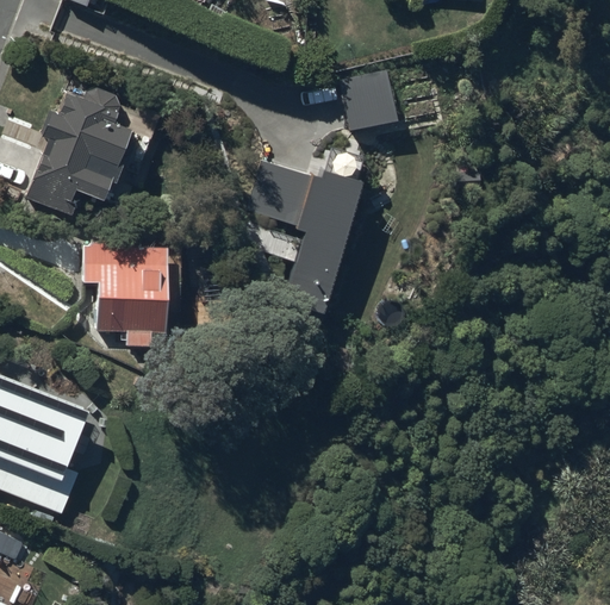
[(388,68),(338,78),(349,130),(398,120),(388,68)]
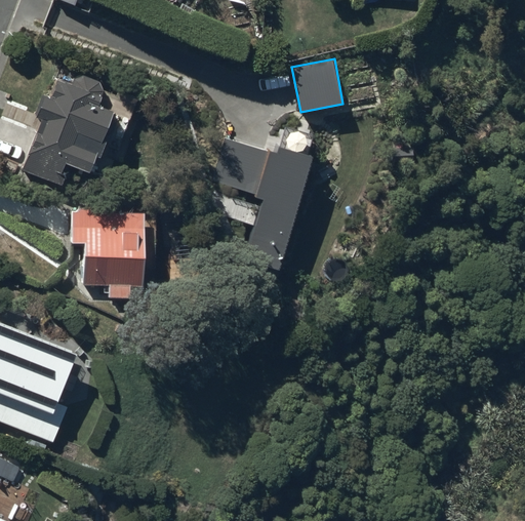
[(57,81),(50,99),(43,96),(34,118),(41,121),(22,169),(55,184),(64,165),(92,177),(107,143),(101,141),(113,113),(97,107),(101,98),(101,97),(101,95),(102,94),(102,93),(102,91),(102,90),(101,89),(101,88),(101,86),(99,85),(99,84),(98,83),(97,82),(96,81),(95,80),(94,79),(93,78),(92,78),(91,77),(89,77),(88,76),(87,76),(85,76),(84,76),(83,76),(81,76),(80,76),(79,77),(78,77),(76,78),(75,79),(74,79),(73,80),(72,81),(71,82),(70,86),(57,81)]
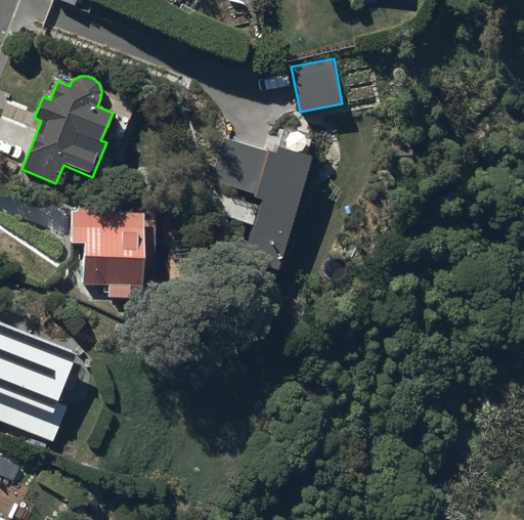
[(276,270),(310,162),(310,160),(274,148),(273,152),(223,136),(210,179),(256,193),(253,202),(261,204),(244,260),(276,270)]
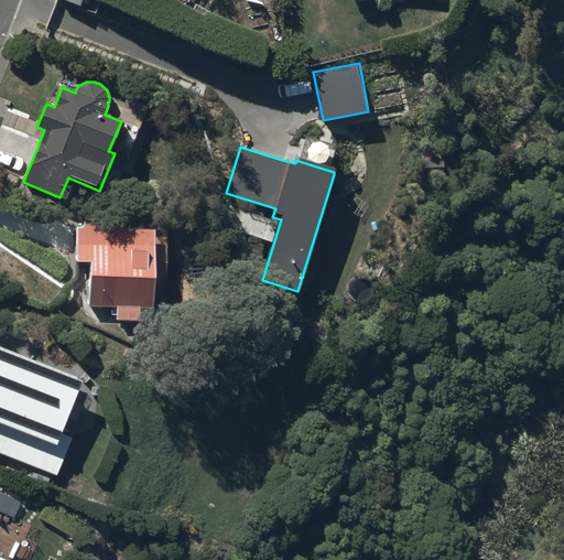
[(89,305),(117,305),(117,321),(138,321),(139,307),(151,307),(152,227),(152,224),(76,223),(76,264),(89,264),(89,305)]
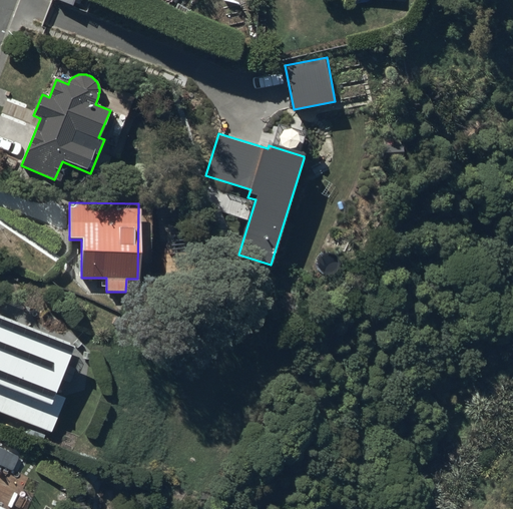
[(0,410),(51,431),(65,396),(57,393),(75,349),(0,319),(0,410)]
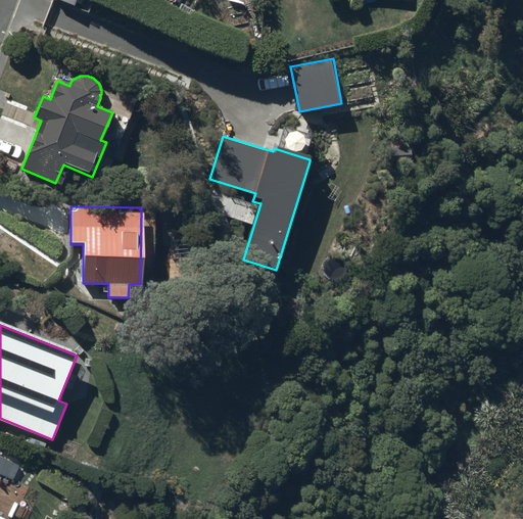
All buildings are outlined.
